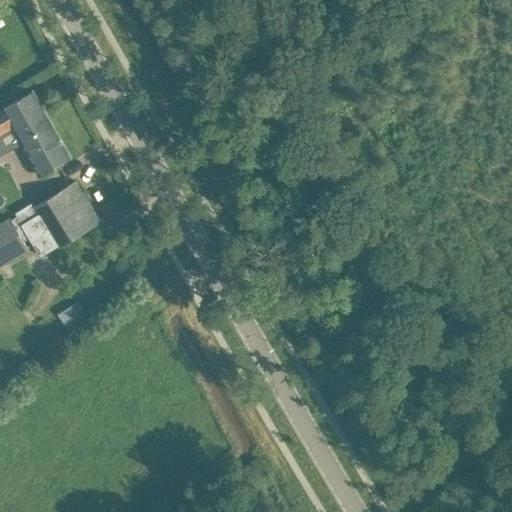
[(39,173),(70,156),(33,89),(0,107),(0,133),(12,127),(39,173)]
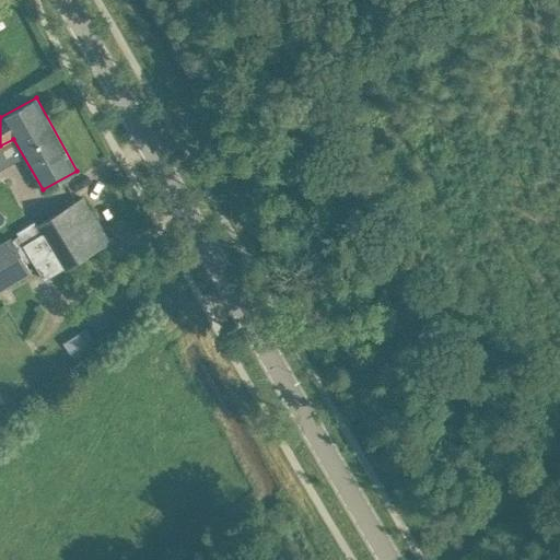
[(109,242),(101,229),(82,197),(36,224),(63,270),(109,242)]
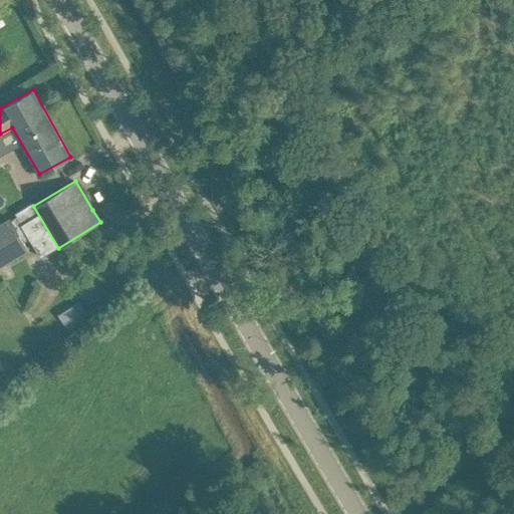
[(11,218),(0,224),(0,266),(29,249),(11,218)]
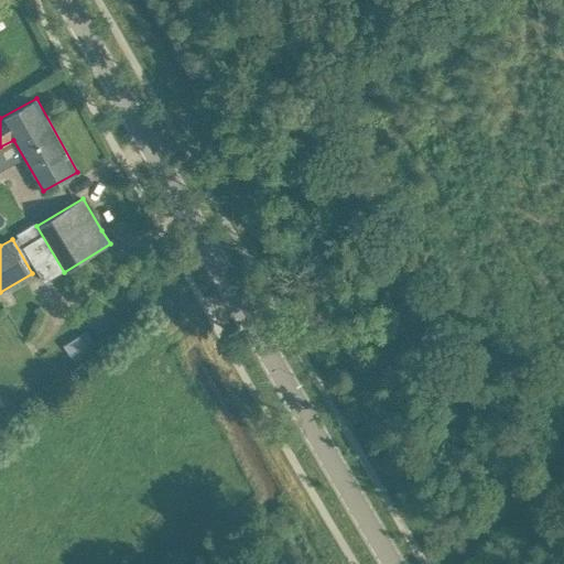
[(98,333),(108,326),(96,307),(86,314),(98,333)]
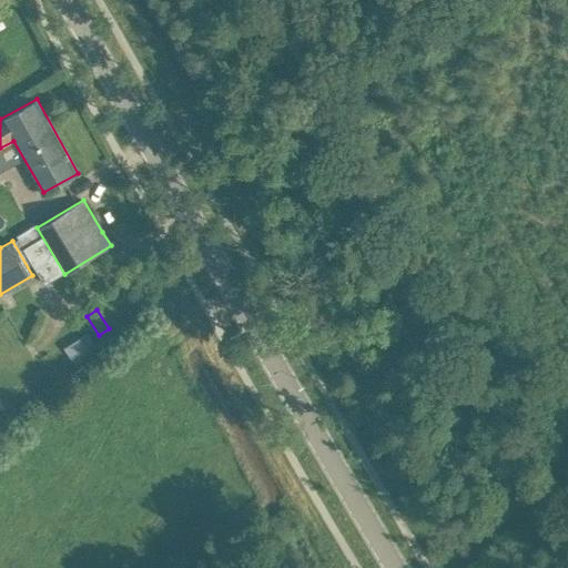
[(87,331),(66,347),(75,361),(97,343),(87,331)]
